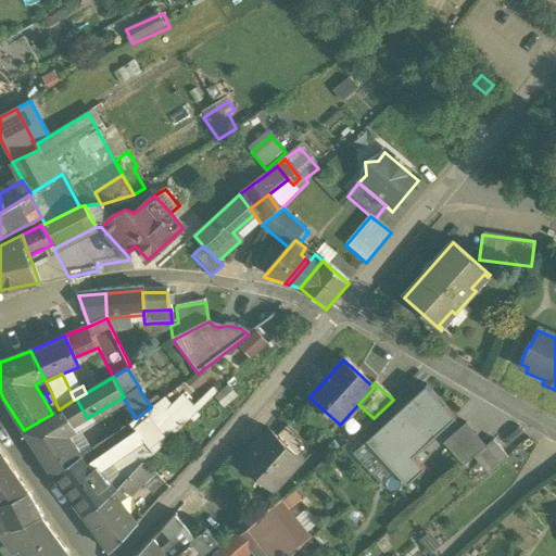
[(136,418),(131,421),(155,452),(174,434),(217,392),(213,388),(192,407),(182,397),(168,411),(160,401),(151,407),(136,418)]
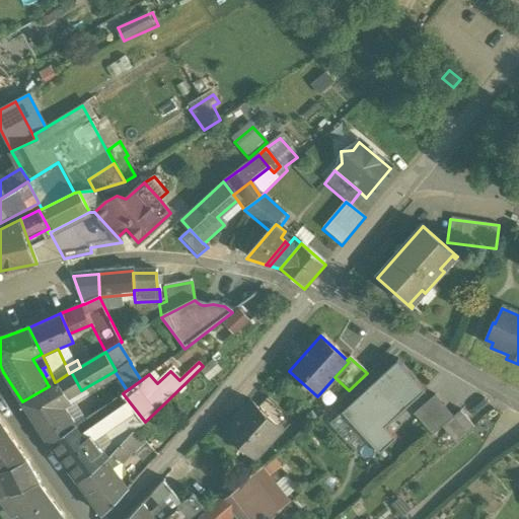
[(426,391),(399,362),(342,414),(380,455),(398,439),(386,427),(426,391)]
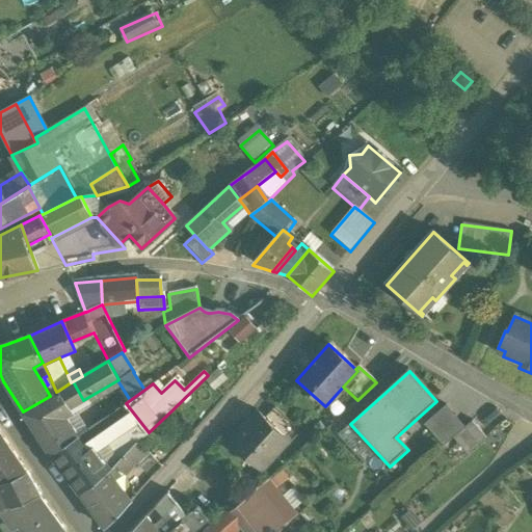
[(71,382),(58,391),(71,407),(83,400),(73,381),(71,382)]
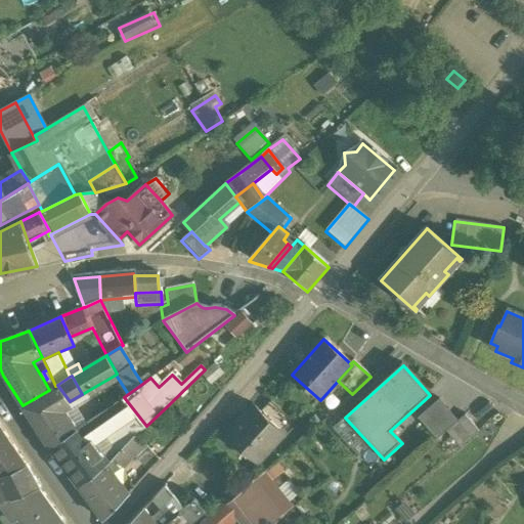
[(47,379),(44,381),(49,390),(55,386),(51,377),(47,379)]
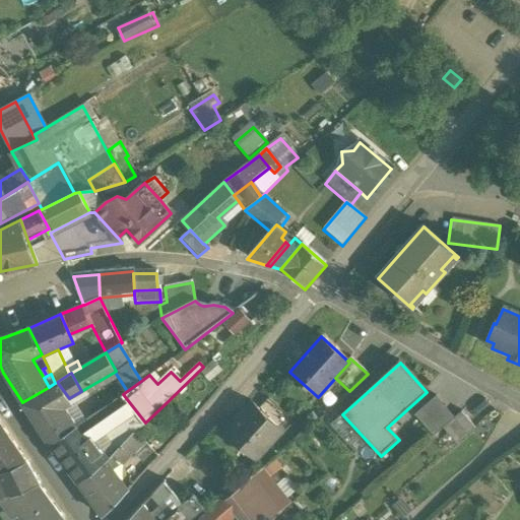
[(69,398),(57,382),(49,387),(22,402),(44,435),(69,418),(62,407),(71,402),(69,398)]
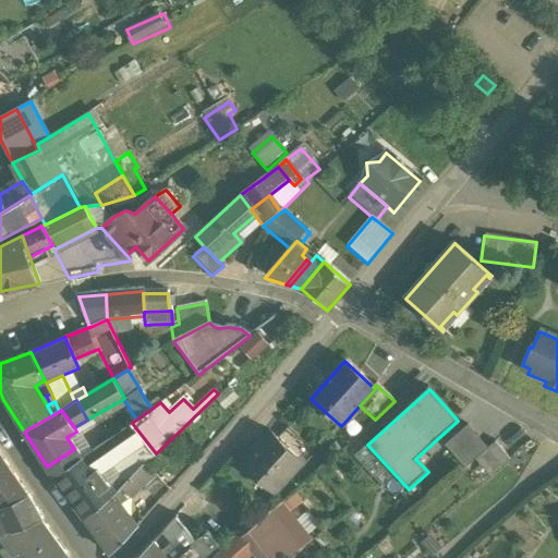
[(132,423),(116,435),(126,449),(140,468),(144,462),(156,453),(132,423)]
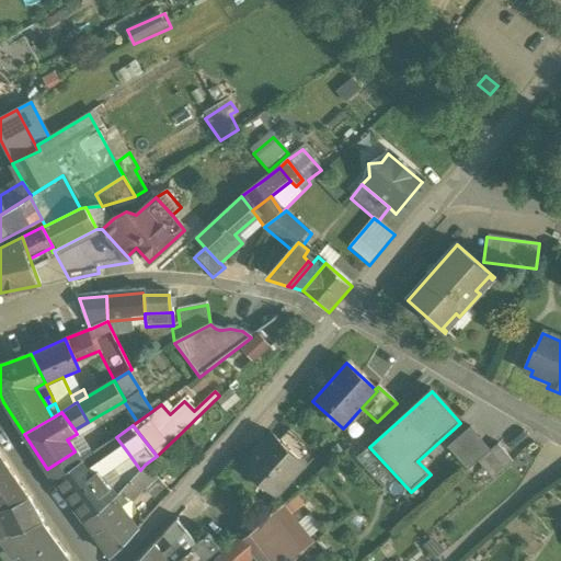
[(313,454),(288,431),(278,443),(302,465),(313,454)]
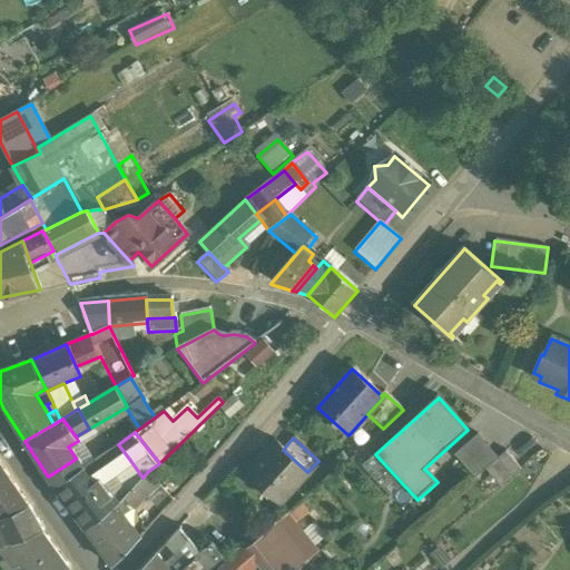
[(485,470),(498,460),(478,438),(455,457),(475,479),(485,470)]
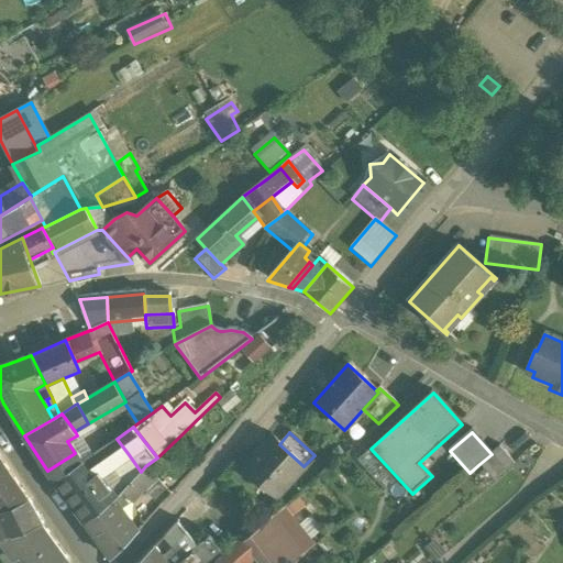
[(83,463),(80,464),(92,479),(96,477),(128,453),(117,439),(83,463)]
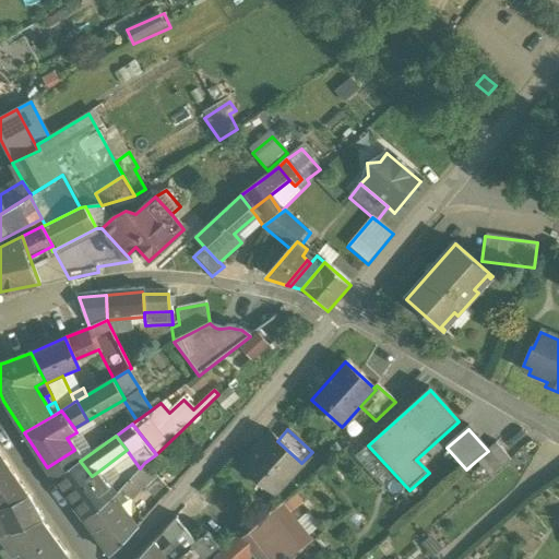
[(277,441),(271,436),(244,465),(274,494),(301,463),(277,441)]
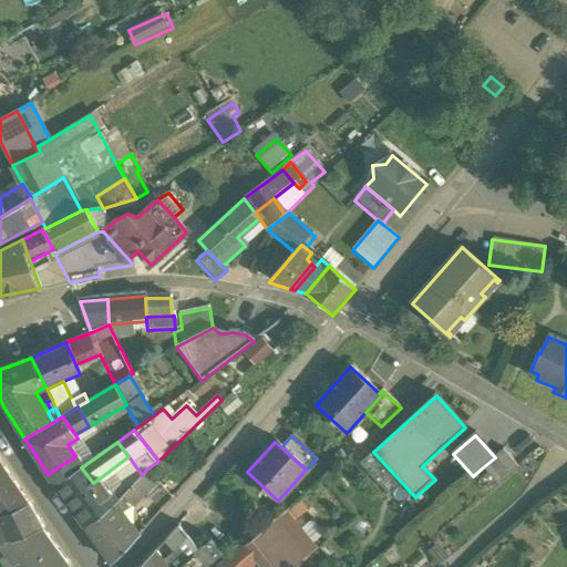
[(495,457),(483,467),(498,485),(518,466),(503,450),(495,457)]
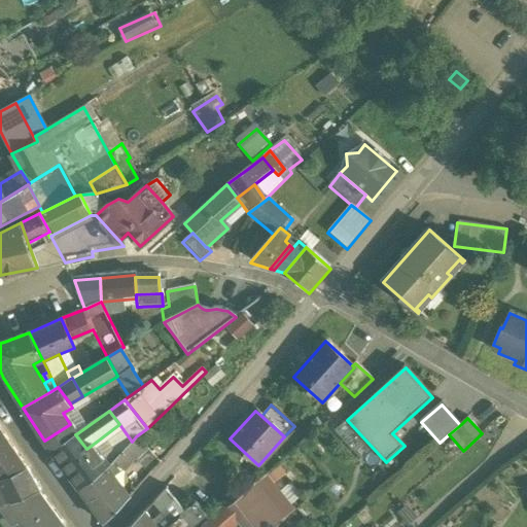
[(70,424),(44,441),(50,451),(75,434),(77,433),(70,424)]
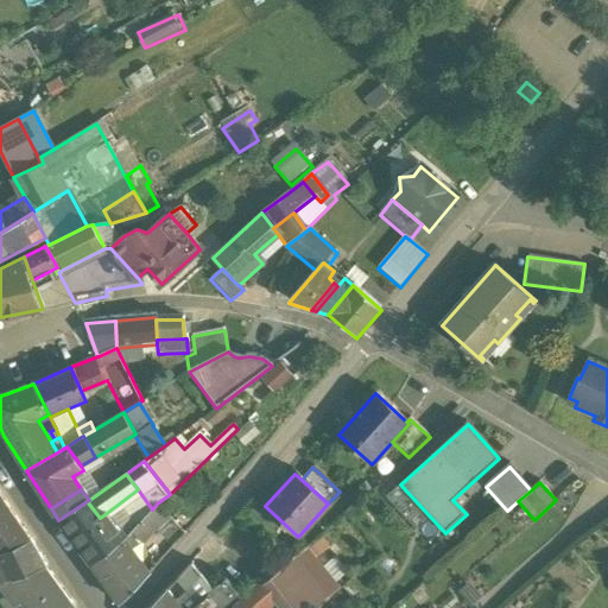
[(0,538),(24,529),(0,494),(0,538)]
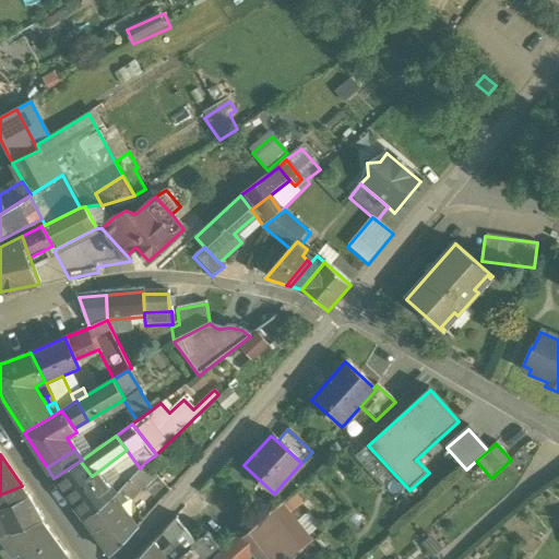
[(80,461),(54,478),(84,520),(109,501),(99,488),(104,485),(95,474),(92,476),(80,461)]
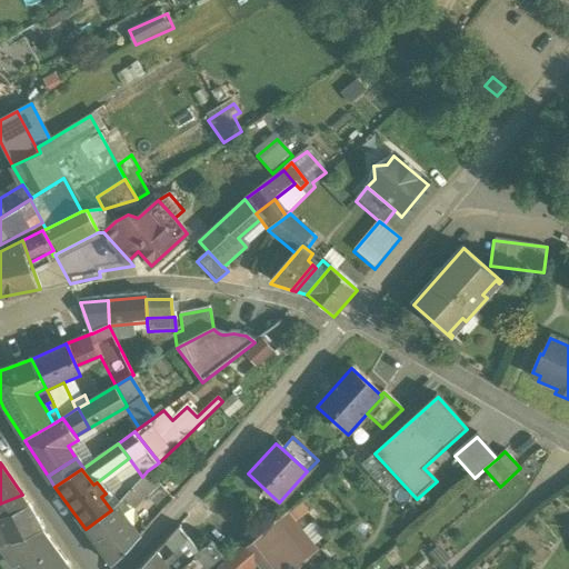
[(147,471),(115,507),(122,518),(136,507),(139,510),(161,485),(147,471)]
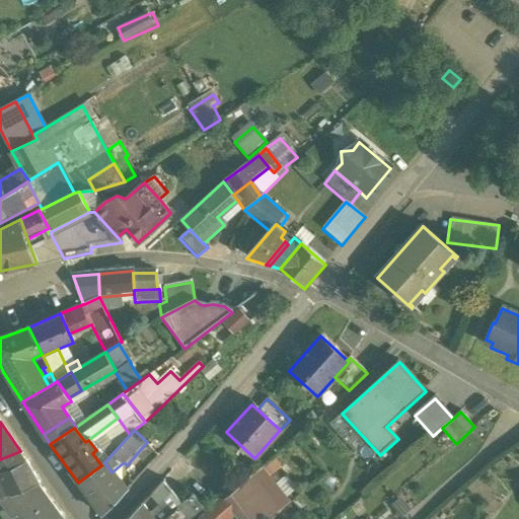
[(0,459),(0,471),(26,461),(20,451),(0,459)]
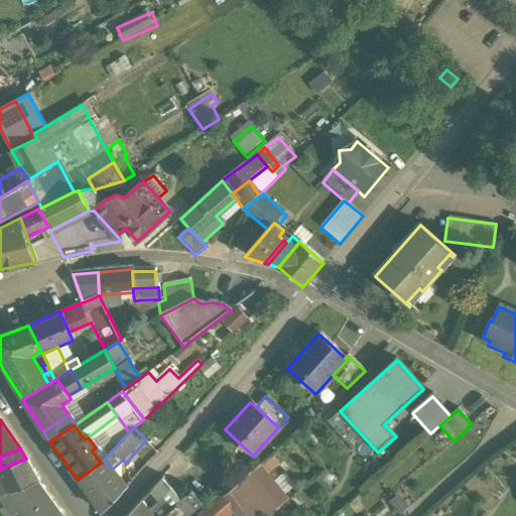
[(26,459),(0,469),(0,478),(6,493),(39,480),(28,461),(26,459)]
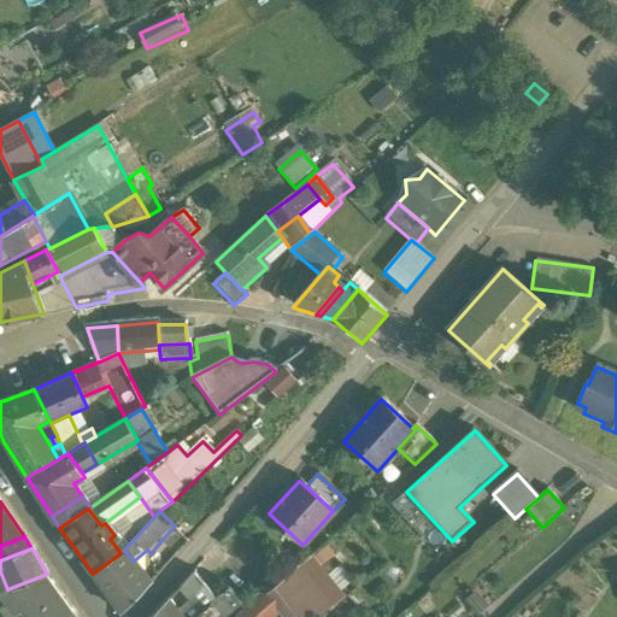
[(121,553),(93,574),(123,612),(150,585),(124,550),(121,553)]
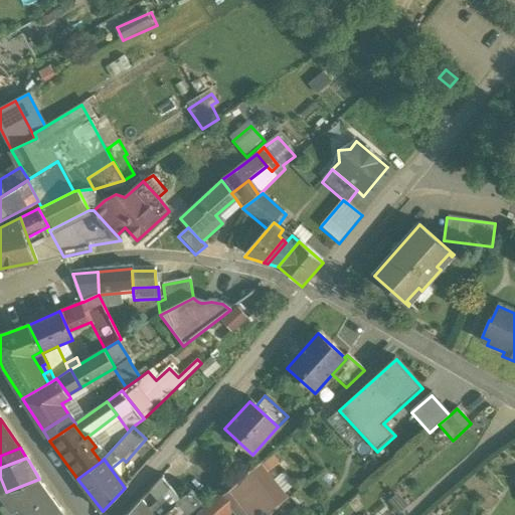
[(277,506),(249,473),(224,495),(234,507),(240,514),(267,514),(269,514),(277,506)]
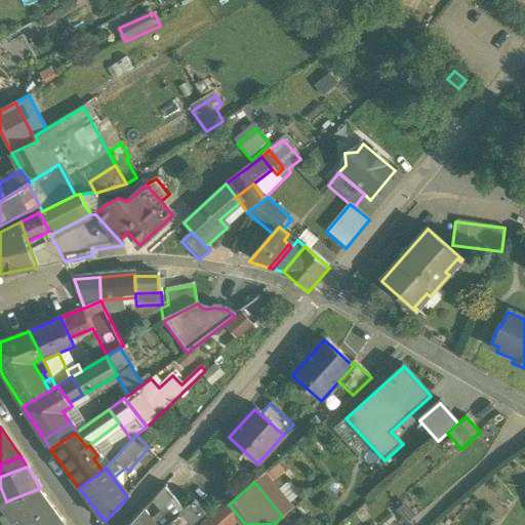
[(173,498),(164,487),(153,498),(162,509),(173,498)]
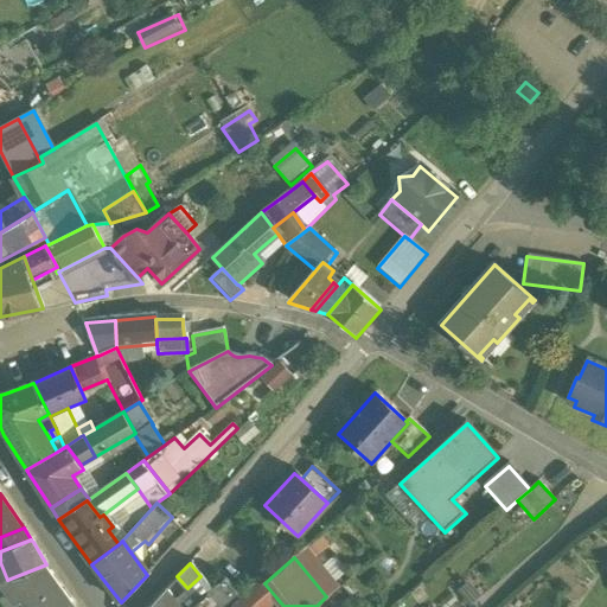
[(7,580),(1,582),(17,605),(23,602),(26,606),(62,606),(72,601),(46,564),(7,580)]
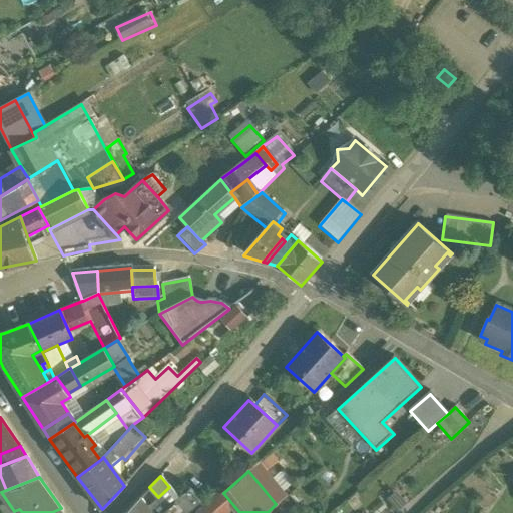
[(191,512),(169,487),(158,497),(167,508),(160,512),(191,512)]
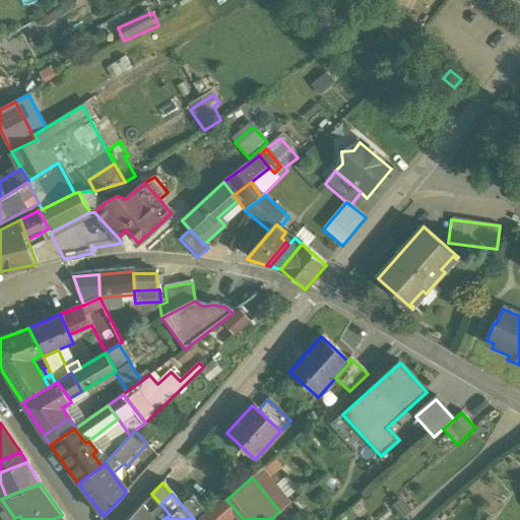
[(14,518),(1,499),(0,499),(0,515),(3,519),(22,519),(19,516),(14,518)]
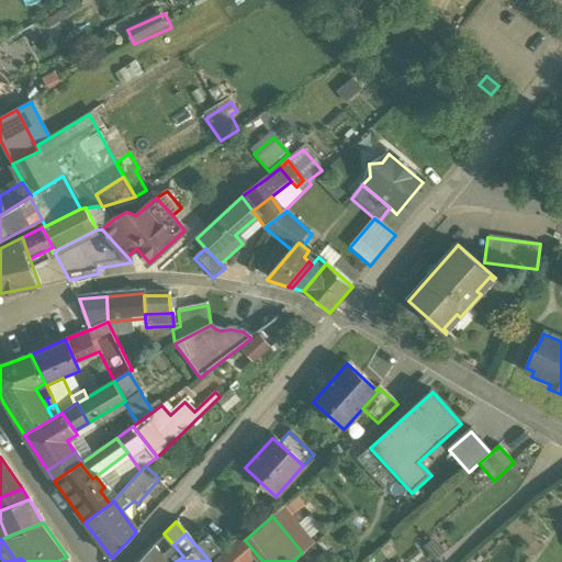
[(217,561),(245,561),(256,553),(245,540),(217,561)]
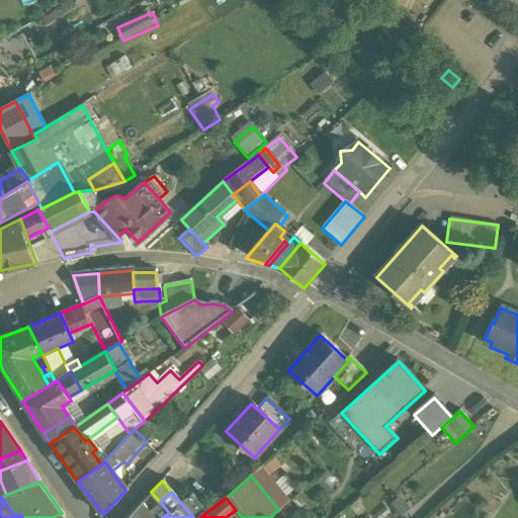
[(155,517),(142,502),(125,517),(155,517)]
